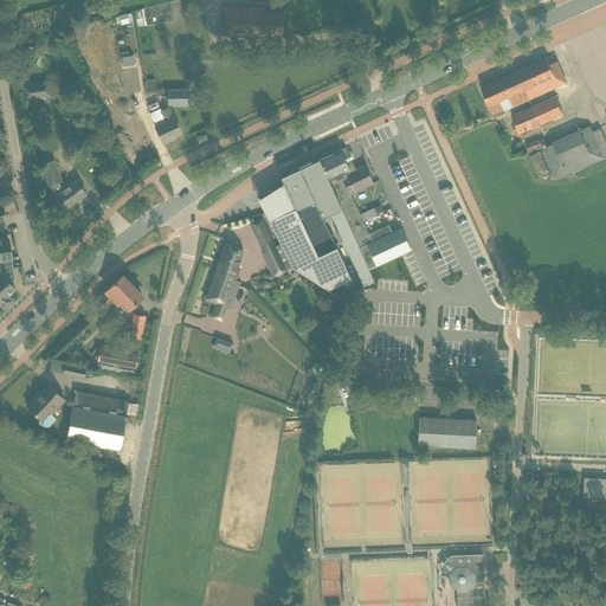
[(282,14),(270,14),(263,13),(262,7),(224,7),(224,36),(282,36),(282,14)]
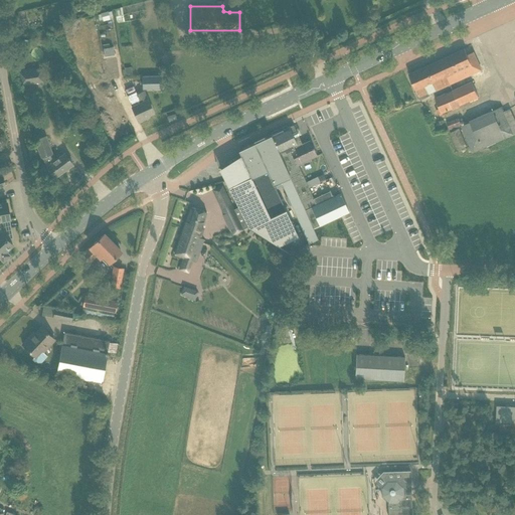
[(108,12),(101,13),(102,21),(109,19),(108,12)]
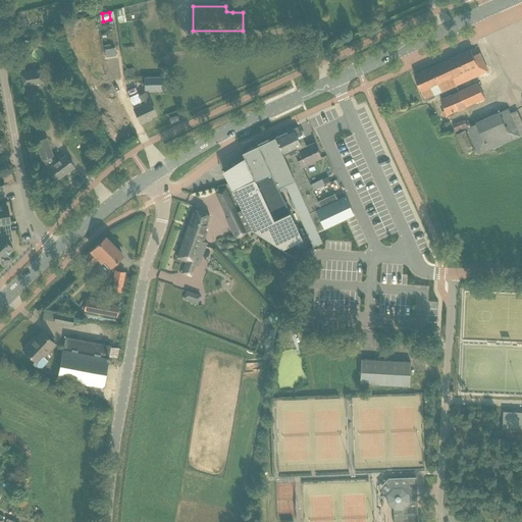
[(114,47),(104,49),(105,57),(116,55),(114,47)]
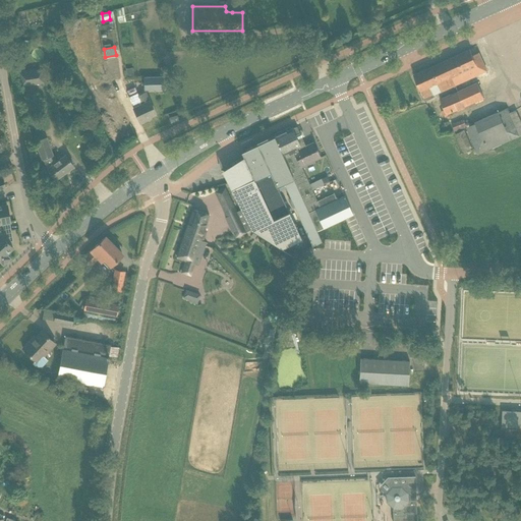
[(469,50),(442,62),(453,87),(486,71),(478,53),(472,56),(469,50)]
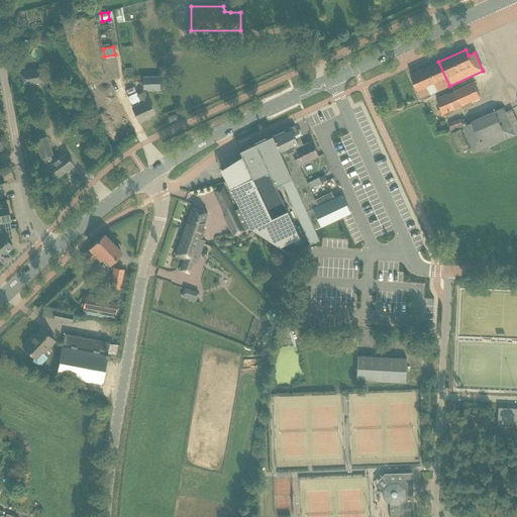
[(103,58),(104,74),(120,73),(119,56),(103,58)]
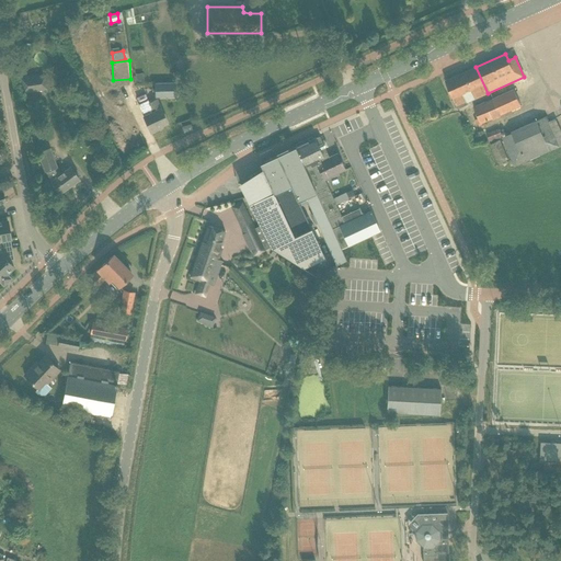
[(488,93),(476,67),(445,81),(458,109),(467,104),(462,94),(471,91),(473,96),(478,94),(479,96),(488,93)]
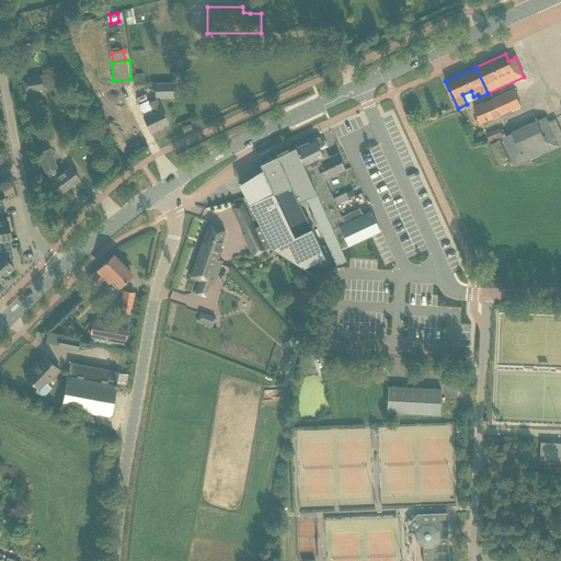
[(20,78),(22,92),(48,89),(45,73),(20,78)]
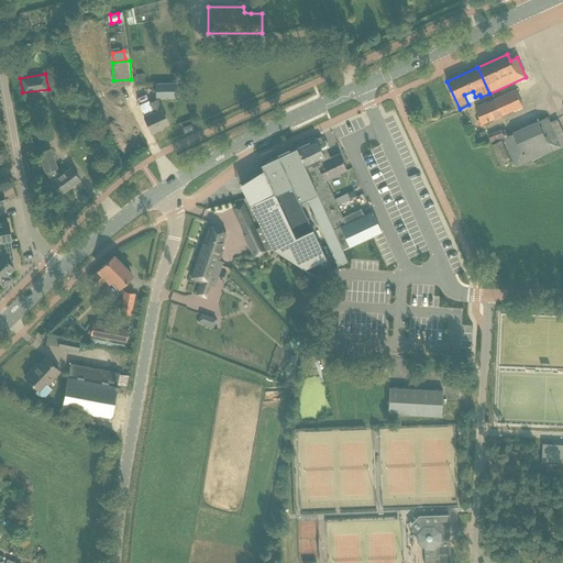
[(176,84),(155,84),(155,98),(176,97),(176,84)]
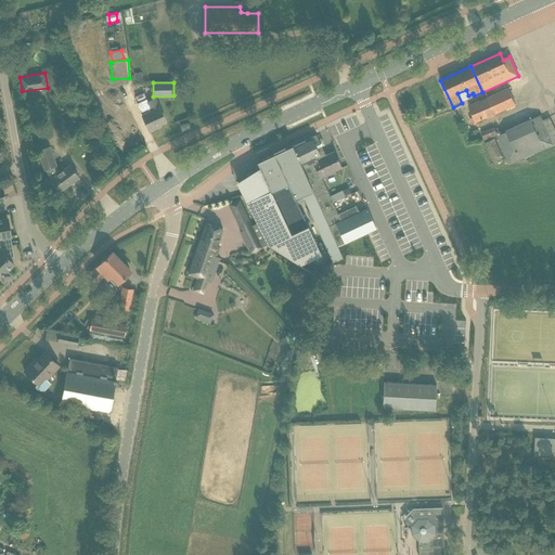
[(124,90),(131,115),(142,112),(133,87),(124,90)]
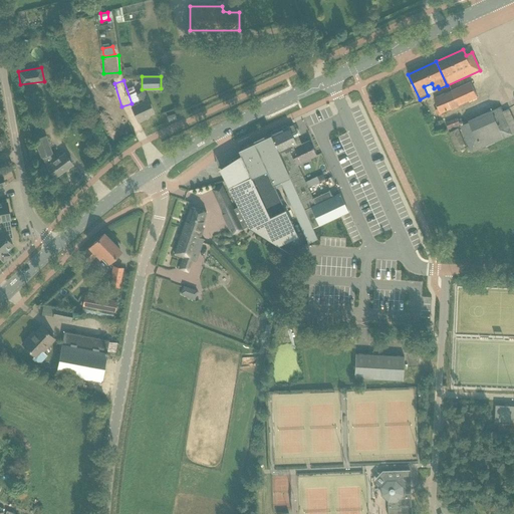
[(470,85),(453,92),(459,104),(475,97),(470,85)]
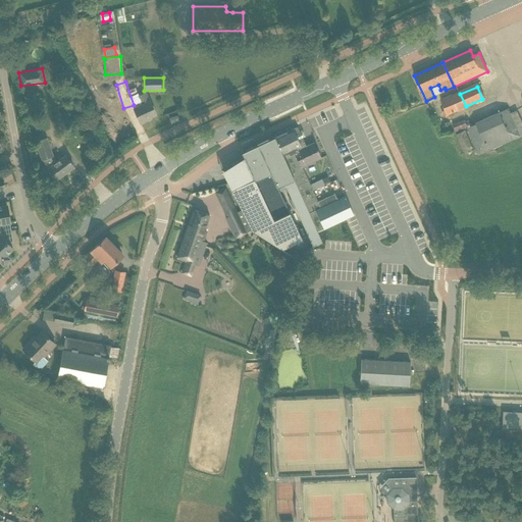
[(466,106),(460,94),(459,92),(440,100),(448,114),(466,106)]
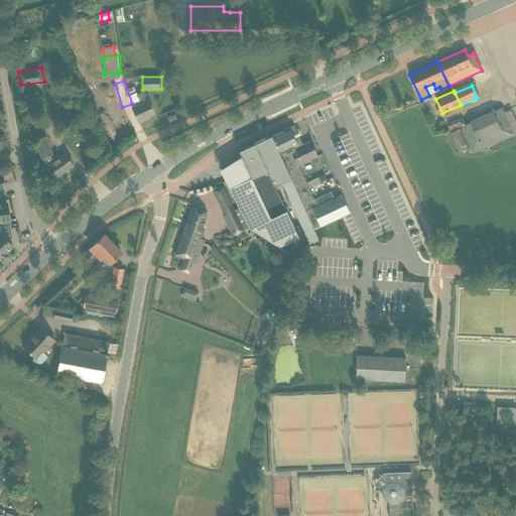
[(132,109),(138,122),(149,117),(148,116),(153,113),(144,93),(137,96),(141,105),(132,109)]
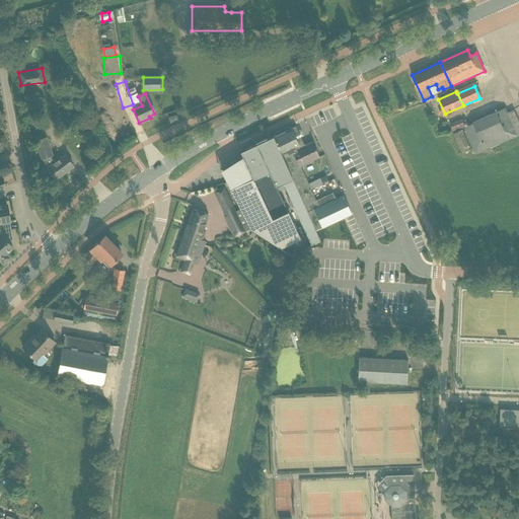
[(464,128),(475,154),(518,137),(505,107),(464,128)]
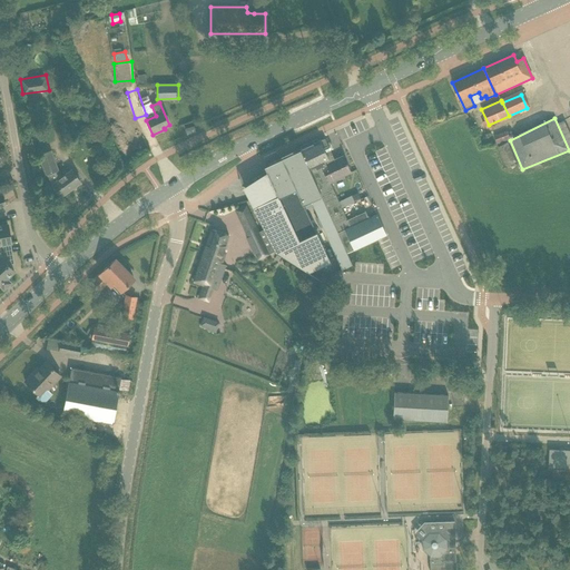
[(495,134),(497,143),(511,139),(510,131),(495,134)]
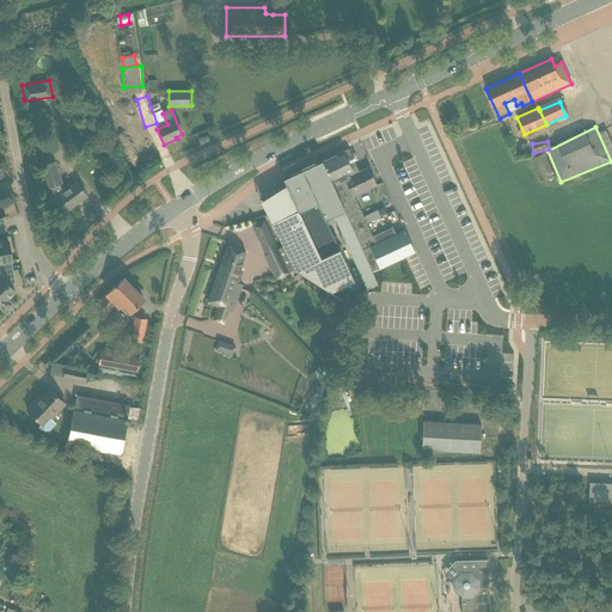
[(354,175),(347,160),(350,158),(347,151),(343,152),(343,151),(322,160),(373,271),(414,252),(404,230),(375,243),(354,195),(367,189),(375,185),(372,177),(373,177),(372,175),(371,175),(367,167),(354,175)]
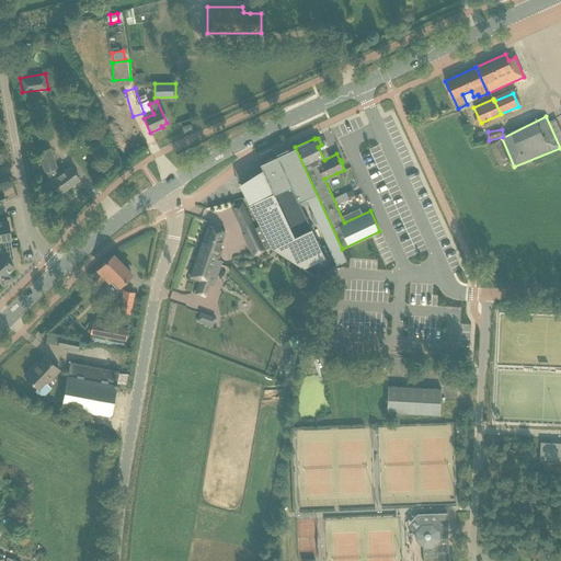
[(307,202),(336,265),(347,260),(295,147),(259,163),(272,192),(248,204),(260,226),(270,247),(271,248),(302,267),(324,258),(300,206),(307,202)]
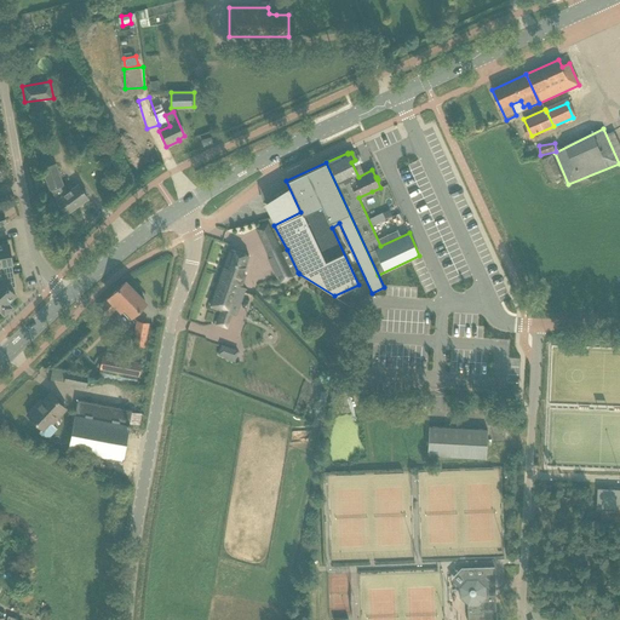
[(50,189),(56,201),(65,213),(87,199),(80,189),(78,185),(64,195),(58,188),(62,187),(55,165),(42,168),(50,189)]
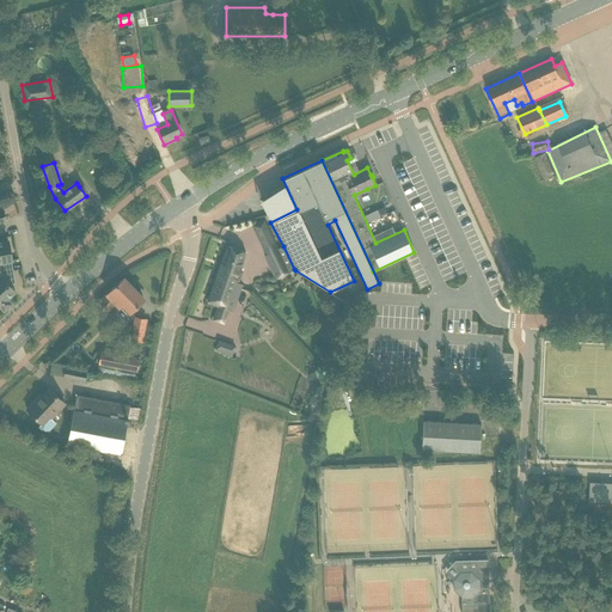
[(259,240),(263,248),(274,243),(270,234),(259,240)]
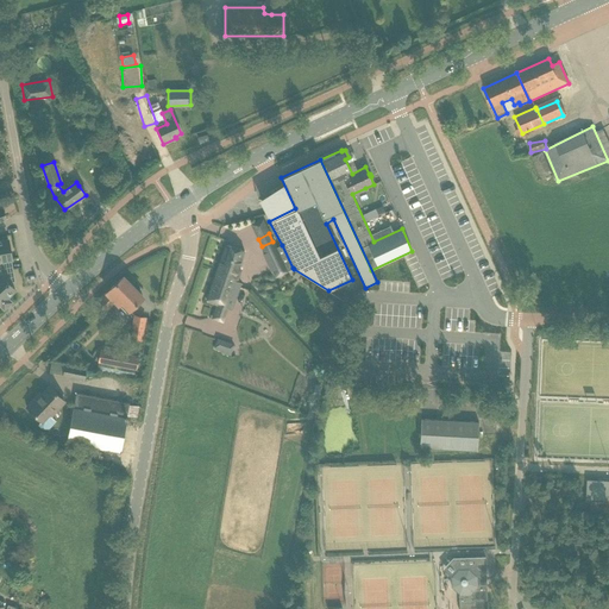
[(7,240),(0,242),(0,307),(4,311),(11,303),(6,300),(14,292),(14,283),(7,240)]
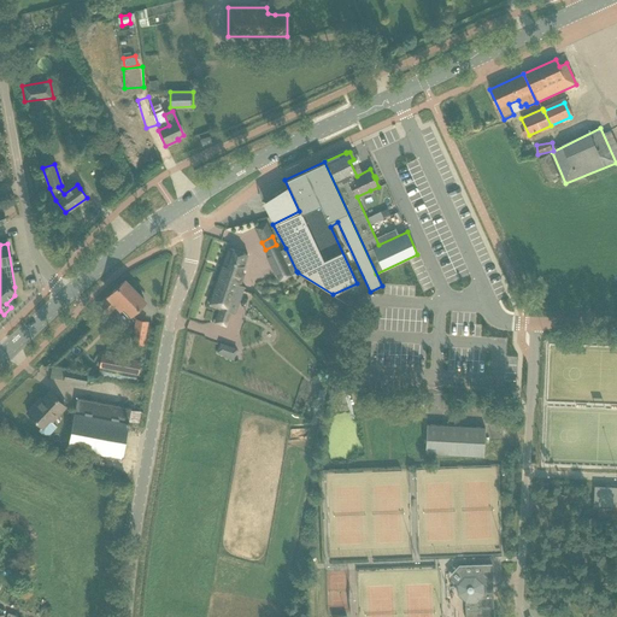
[(209,305),(219,309),(215,322),(225,325),(230,312),(233,313),(244,287),(240,286),(244,272),(241,272),(247,254),(229,248),(209,305)]
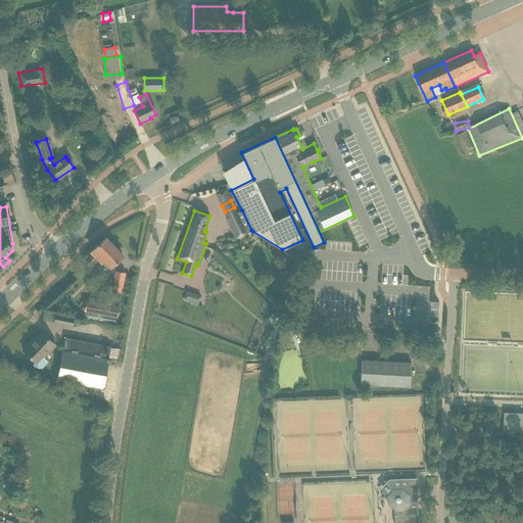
[(243,227),(234,231),(237,238),(246,234),(246,233),(251,230),(242,210),(237,214),(243,227)]
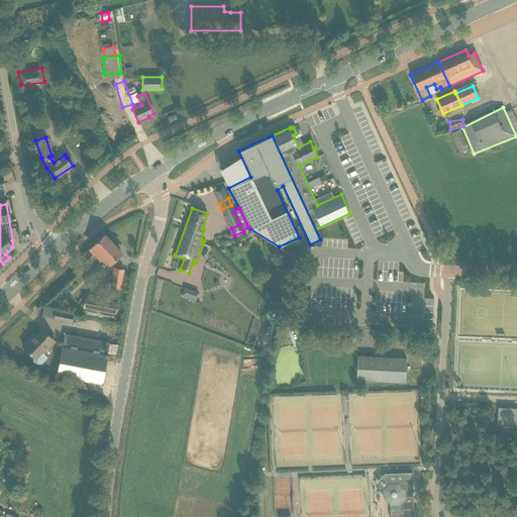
[(103,256),(109,264),(121,252),(104,235),(92,245),(93,246),(82,256),(89,264),(97,255),(100,259),(103,256)]
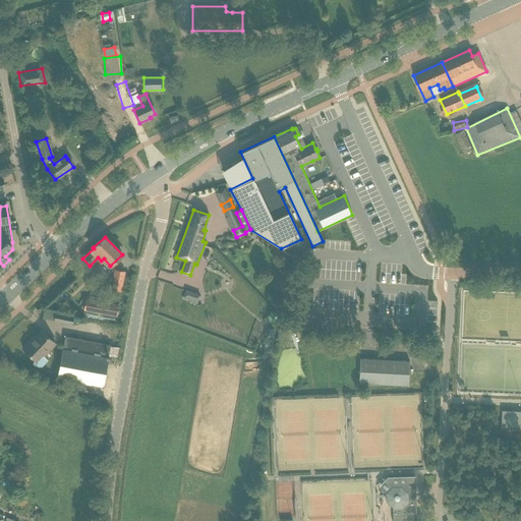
[(111,289),(120,291),(124,272),(115,270),(111,289)]
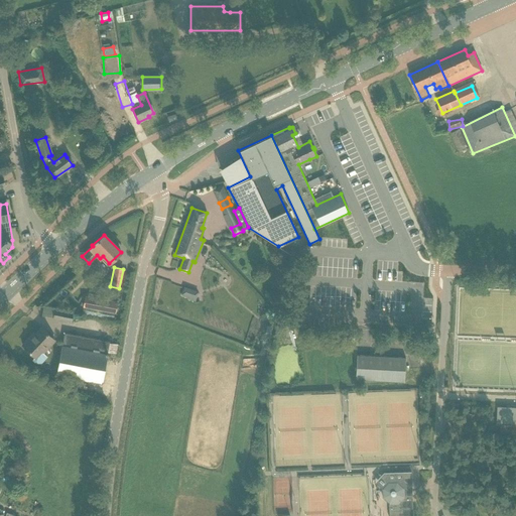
[(188,297),(190,290),(183,287),(181,294),(188,297)]
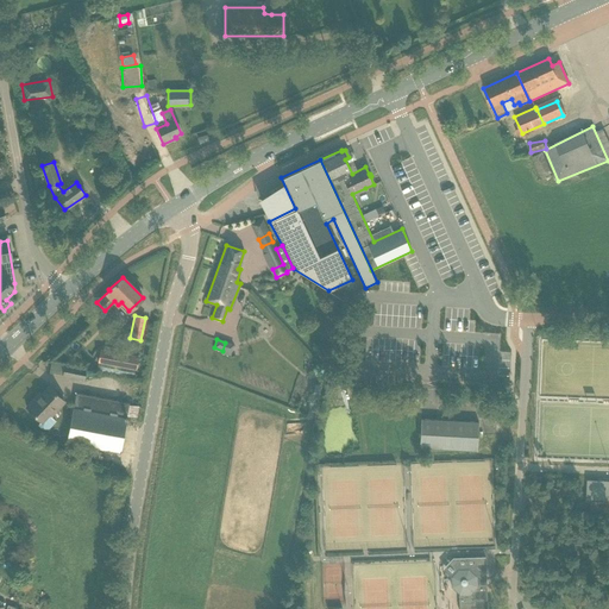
[(319,344),(316,355),(327,358),(330,346),(319,344)]
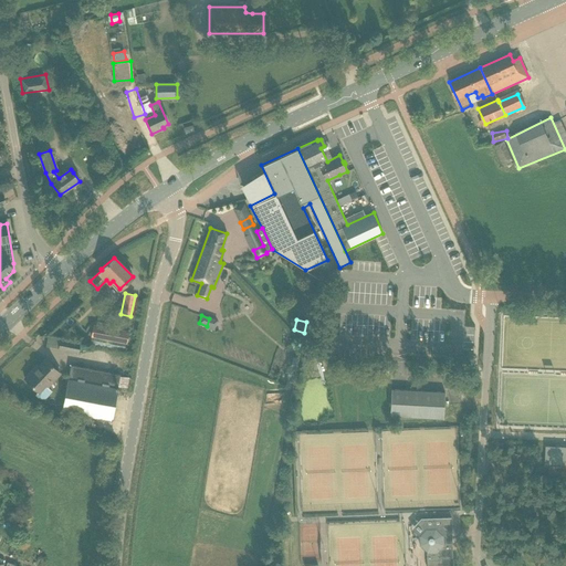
[(91,336),(126,343),(128,332),(93,325),(91,336)]
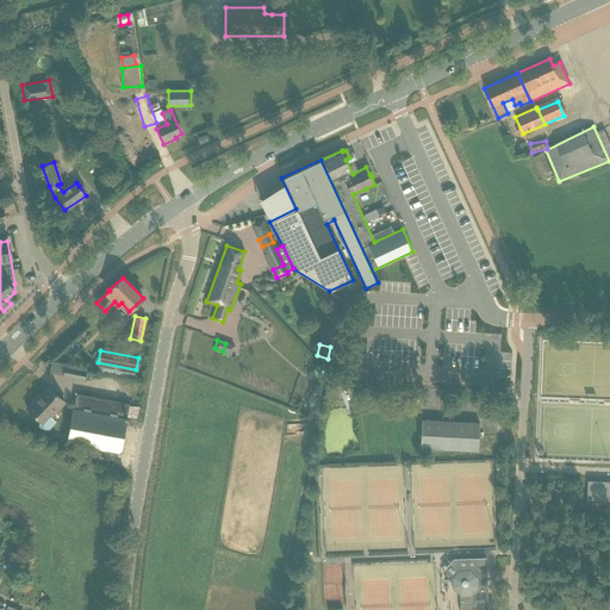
[(63,377),(83,380),(86,371),(64,366),(63,377)]
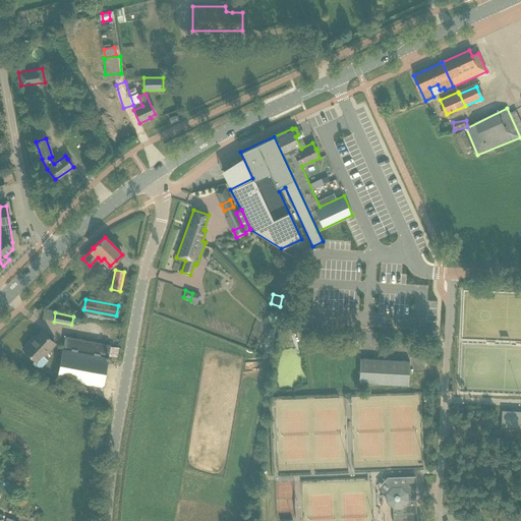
[(33,363),(37,367),(42,367),(48,360),(42,354),(47,349),(49,350),(55,344),(42,331),(32,342),(31,340),(22,348),(36,360),(33,363)]
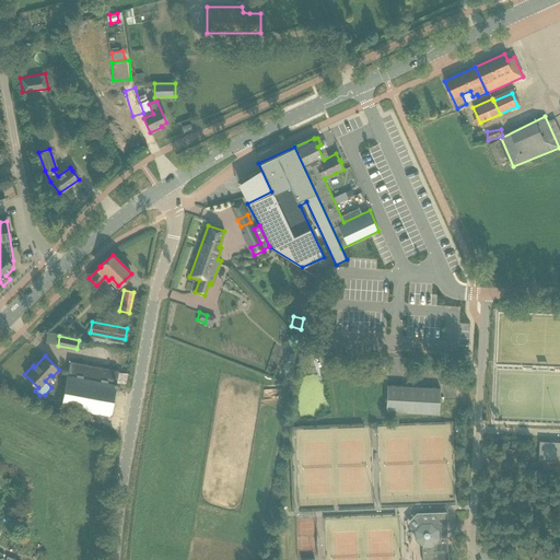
[(65,406),(116,411),(121,369),(70,362),(65,406)]
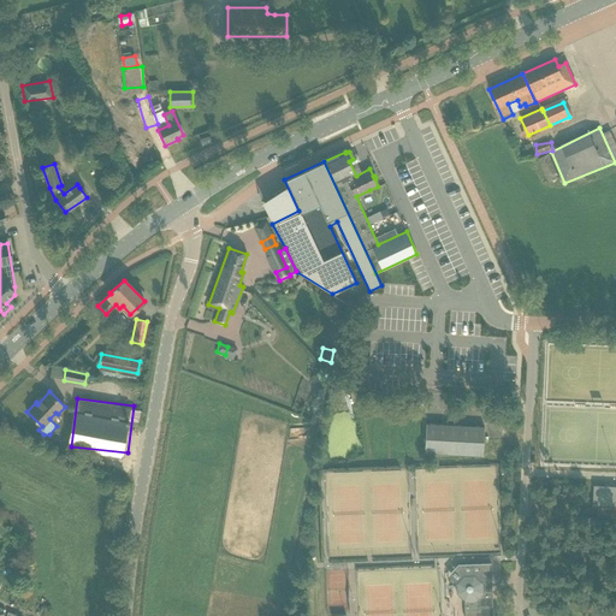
[(425,452),(483,456),(484,426),(426,424),(425,452)]
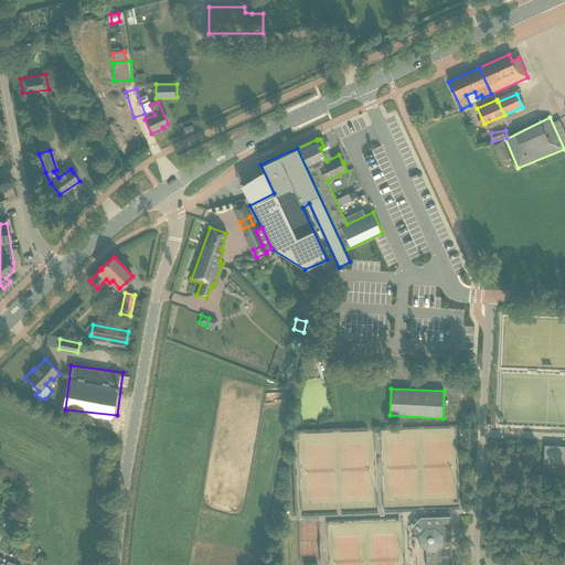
[(564,466),(564,446),(544,446),(544,466),(564,466)]
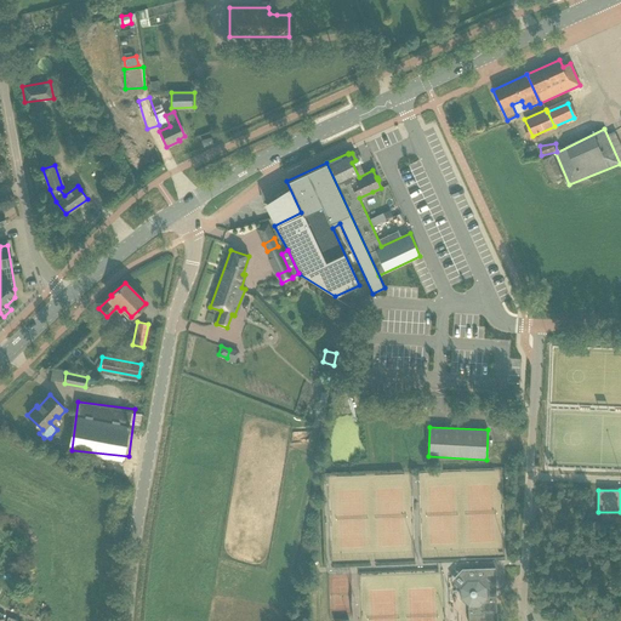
[(496,620),(495,569),(483,570),(477,580),(467,580),(460,588),(460,599),(468,607),(468,620),(496,620)]
